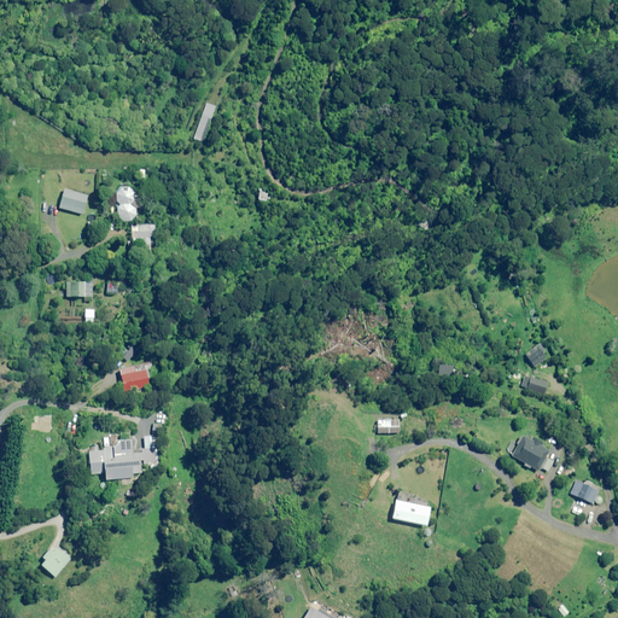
[(209,104),(205,103),(193,138),(203,141),(215,106),(213,105),(209,104)]
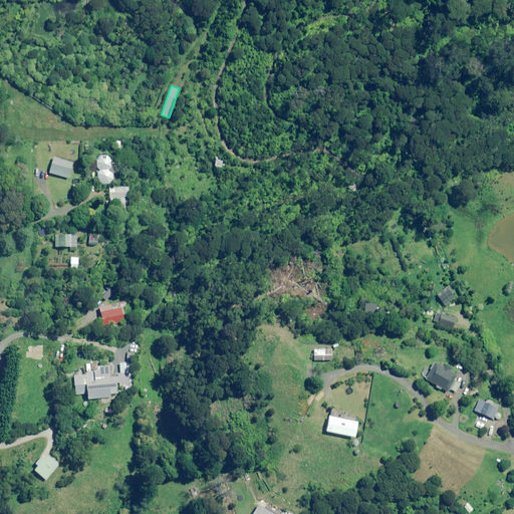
[(112,157),(98,156),(97,181),(111,182),(111,166),(112,157)]
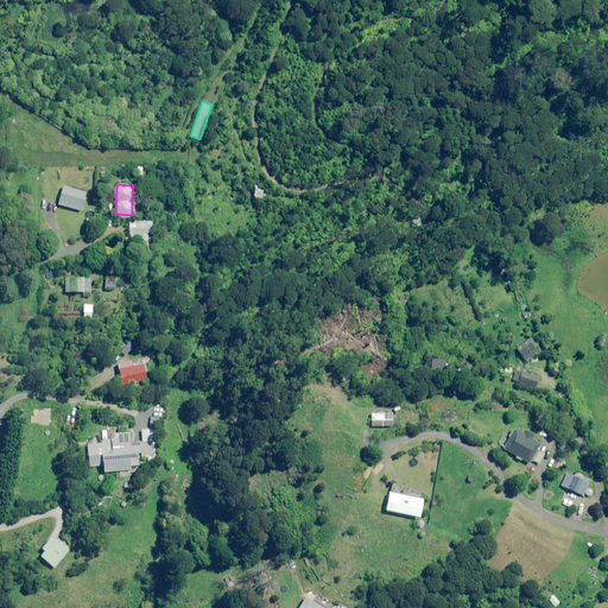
[(81,211),(87,194),(64,187),(63,191),(58,204),(81,211)]
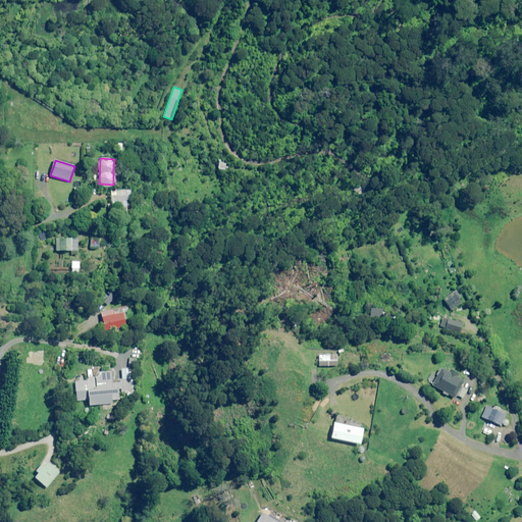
[(131,200),(131,190),(112,190),(112,201),(113,201),(113,207),(115,207),(115,214),(121,214),(121,216),(126,216),(127,200),(131,200)]
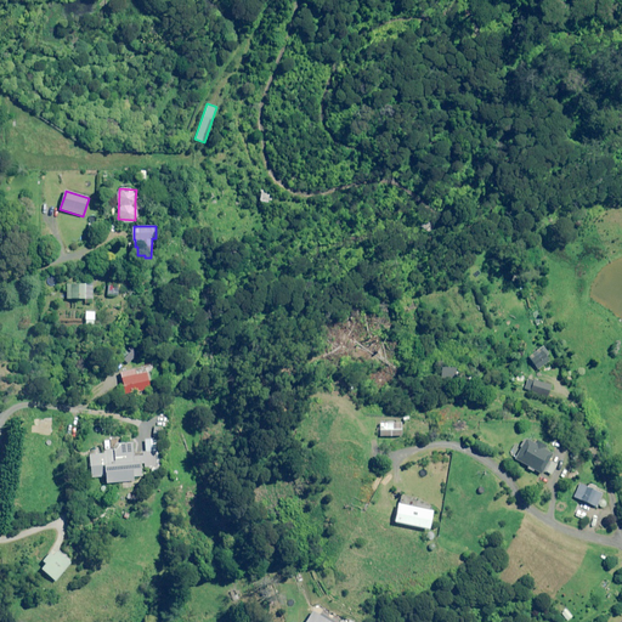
[(91,289),(85,289),(85,284),(67,284),(67,299),(86,299),(85,294),(91,294),(91,289)]
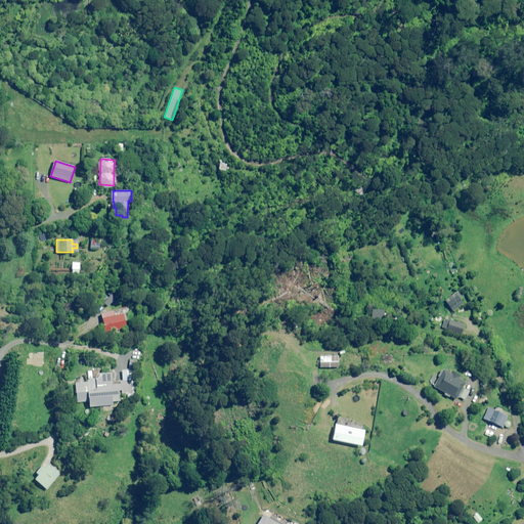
[(80,263),(73,262),(72,272),(79,273),(80,263)]
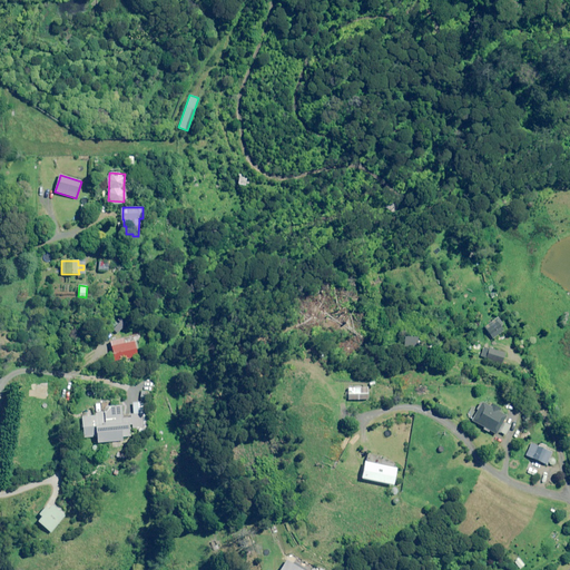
[(505,331),(498,318),(485,326),(493,338),(505,331)]
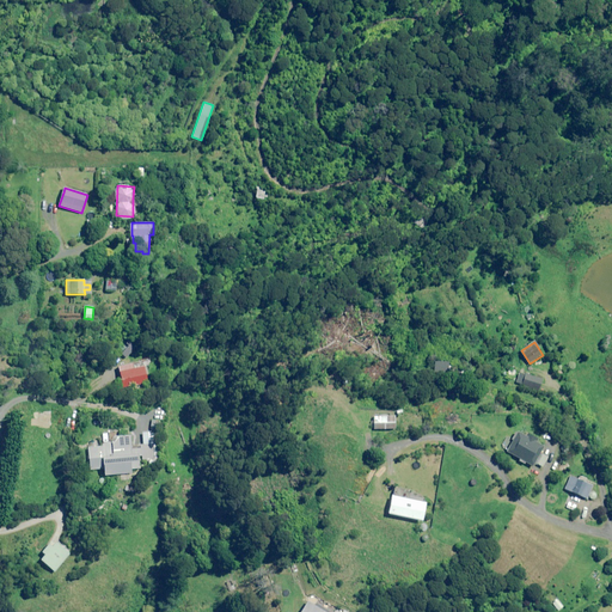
[(133,368),(133,363),(118,366),(122,387),(148,383),(145,366),(133,368)]
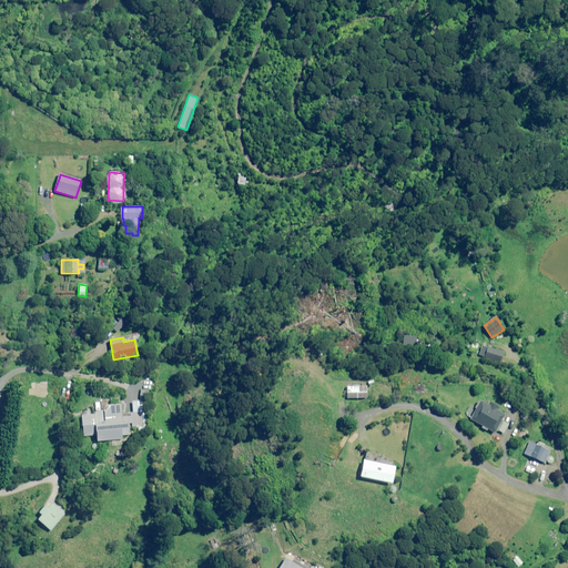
[(505,352),(484,345),(479,356),(501,363),(505,352)]
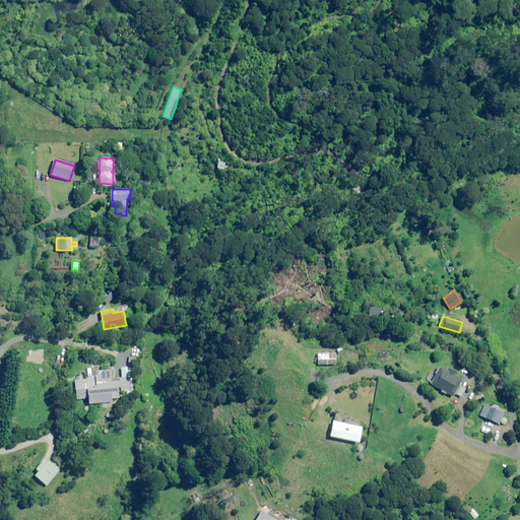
[(336,353),(323,353),(323,360),(319,360),(319,365),(335,366),(336,353)]
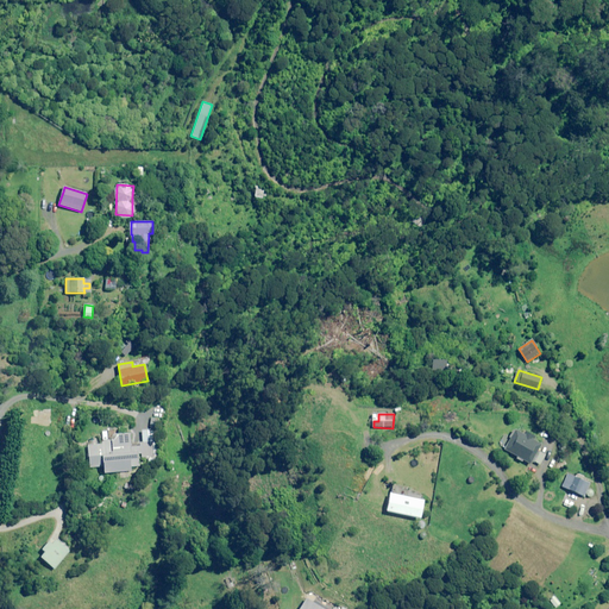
[(535,435),(523,429),(522,433),(515,429),(504,450),(532,464),(533,460),(540,464),(545,454),(538,451),(542,444),(533,439),(535,435)]
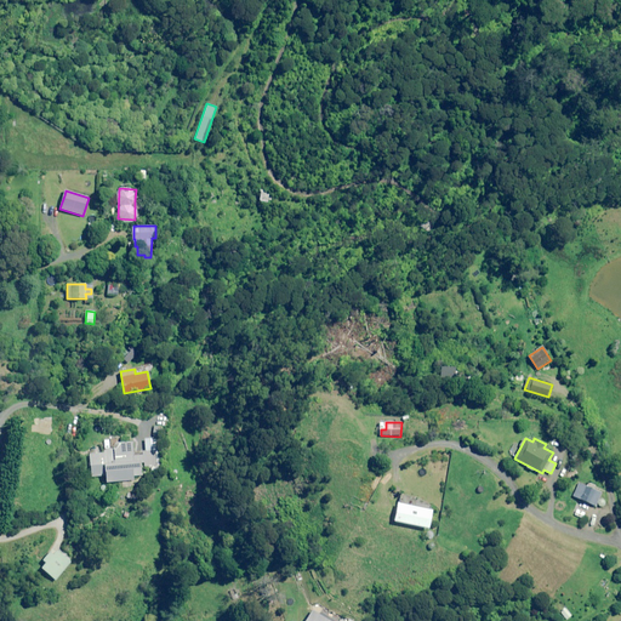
[(141,466),(141,455),(135,456),(134,442),(114,443),(114,449),(104,450),(104,453),(90,454),(91,477),(106,476),(106,483),(135,480),(134,476),(142,476),(141,466)]
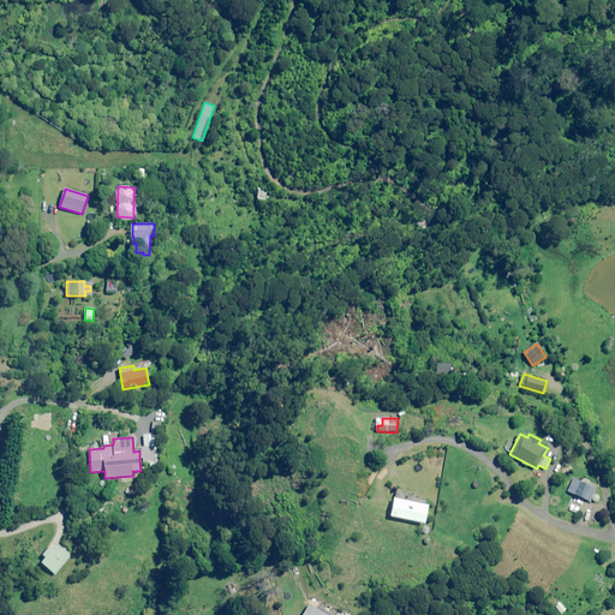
[(596,488),(573,478),(568,491),(598,503),(601,496),(593,494),(596,488)]
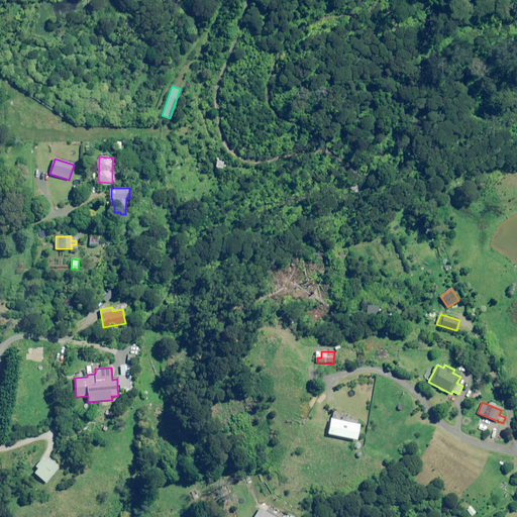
[(359,424),(331,418),(328,433),(355,439),(359,424)]
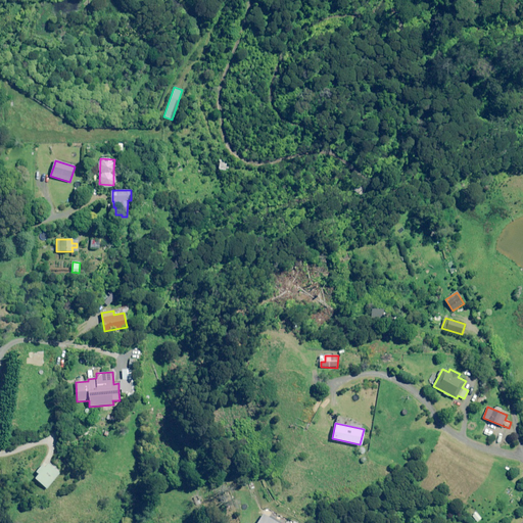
[(59,473),(48,464),(45,467),(42,465),(37,471),(39,473),(35,478),(47,488),(59,473)]
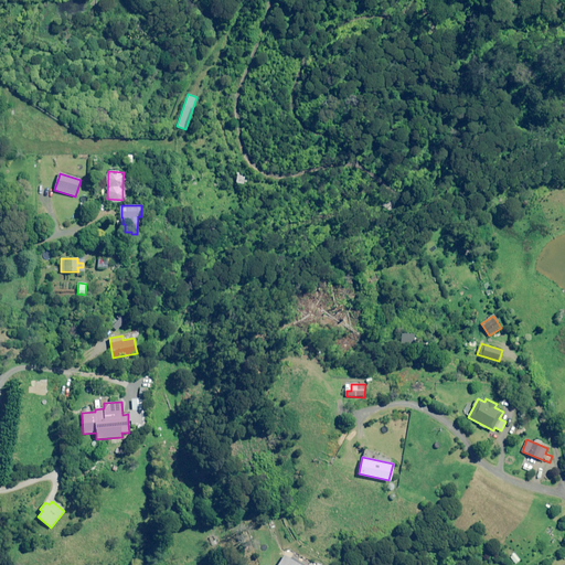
[(300,564),(285,555),(278,564),(300,564)]
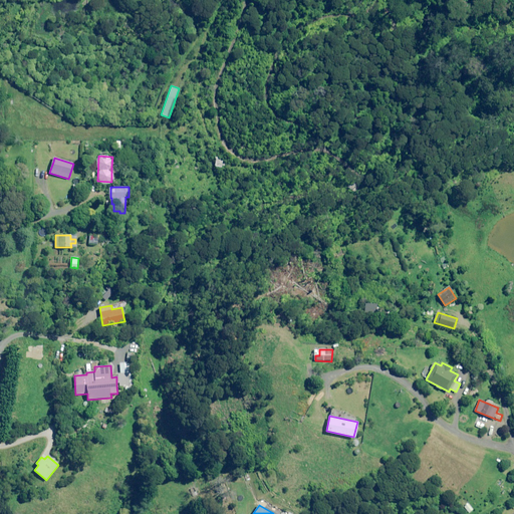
All buildings are outlined.
